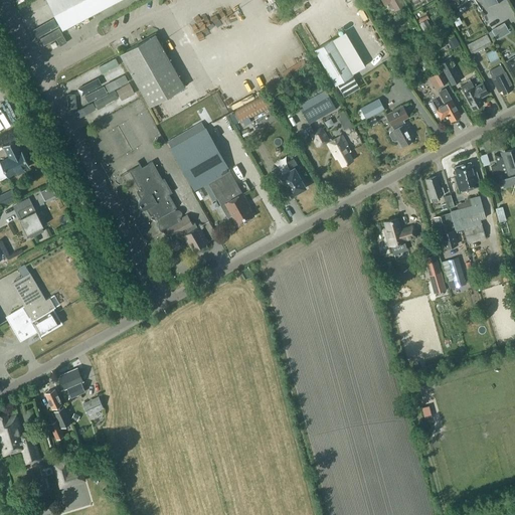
[(41,0),(35,0),(20,8),(24,15),(44,5),(41,0)]
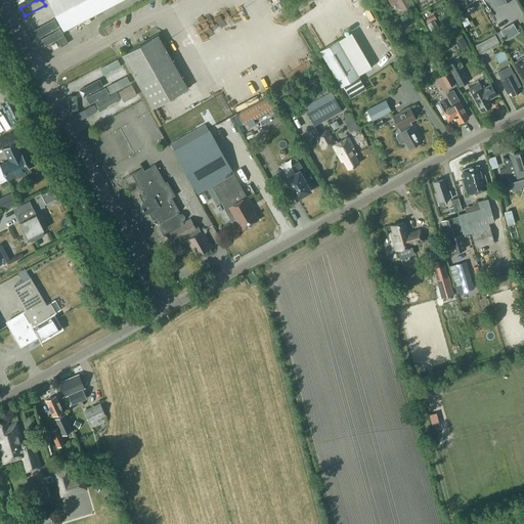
[(47,0),(63,30),(119,0),(47,0)]
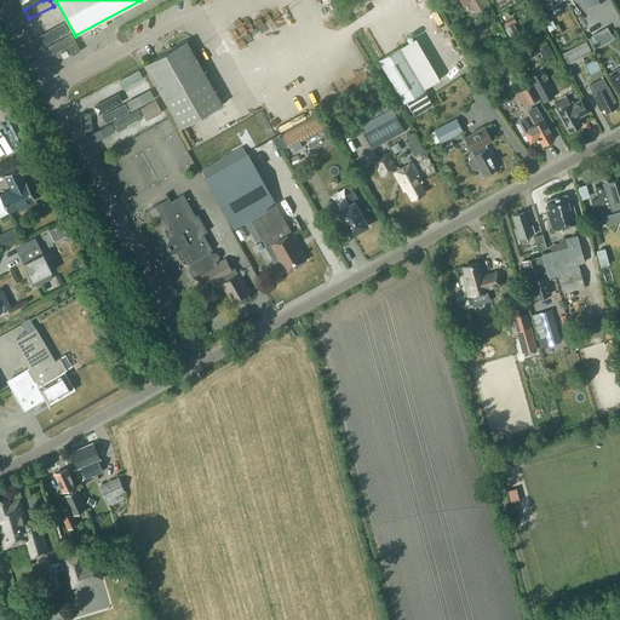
[(471,0),(477,11),(486,6),(482,0),(460,0),(461,3),(466,0),(471,0)]
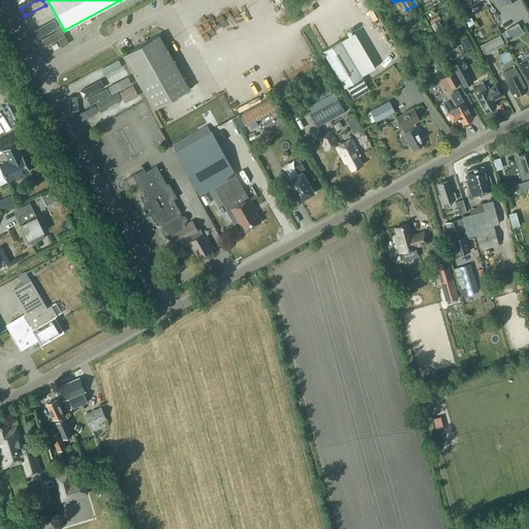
[(42,49),(66,37),(57,20),(50,24),(48,19),(32,26),(42,49)]
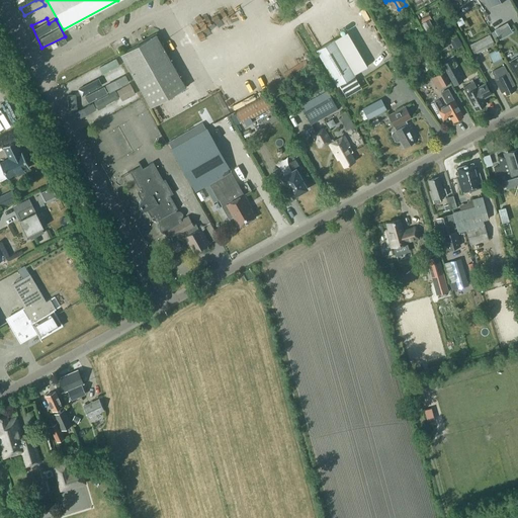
[(429,19),(423,22),(428,32),(434,28),(429,19)]
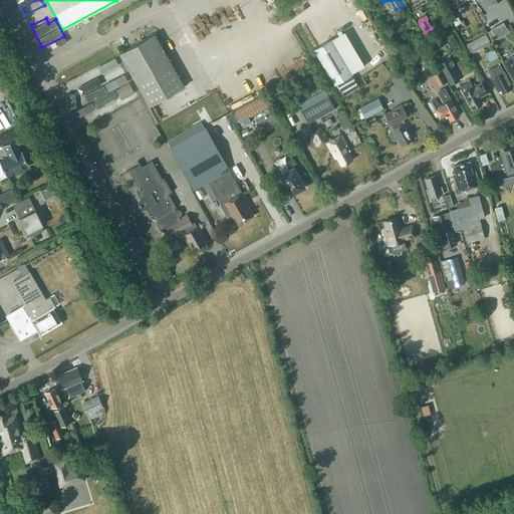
[(58,42),(62,48),(81,39),(77,32),(58,42)]
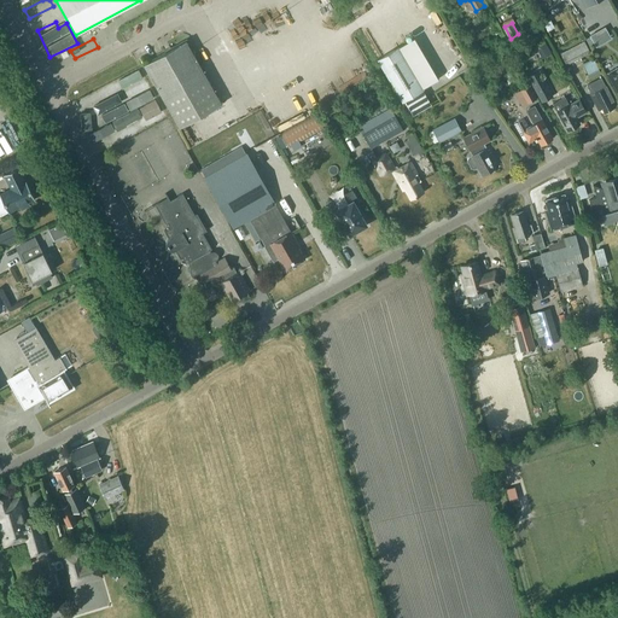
[(144,64),(179,127),(221,103),(186,40),(170,48),(169,46),(164,50),(165,52),(144,64)]
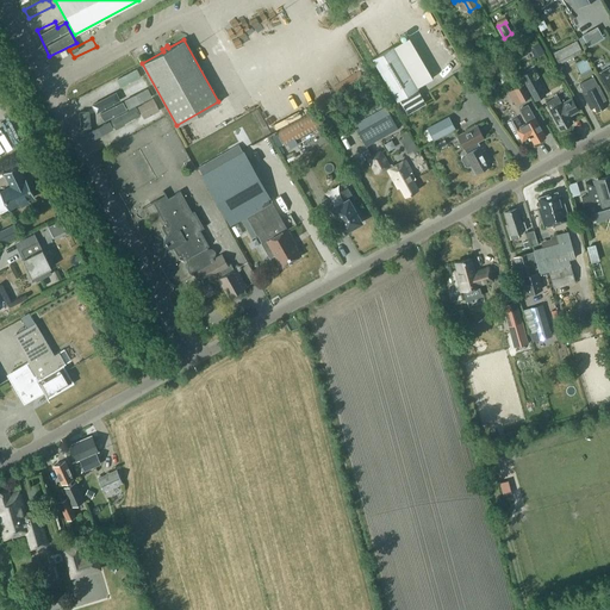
[(554,53),(559,64),(583,53),(577,41),(554,53)]
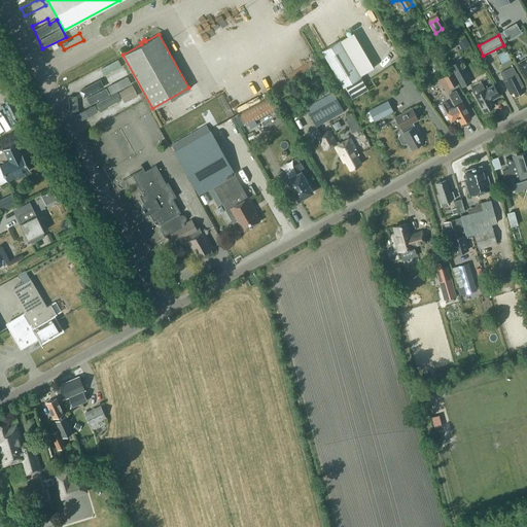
[(465,37),(458,41),(462,49),(470,45),(465,37)]
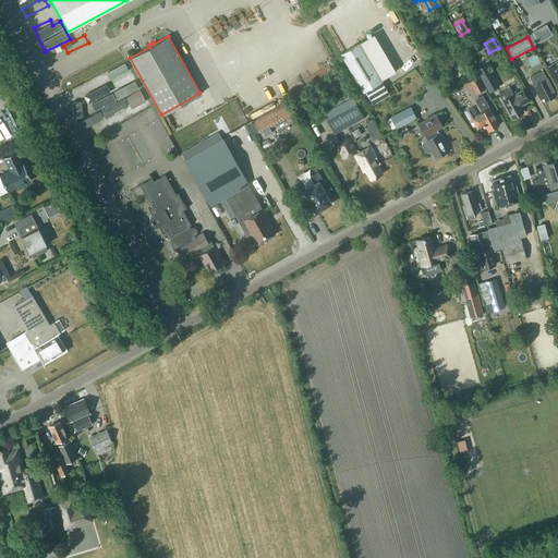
[(372,104),(389,94),(381,81),(360,43),(340,53),(363,92),(364,91),(372,104)]
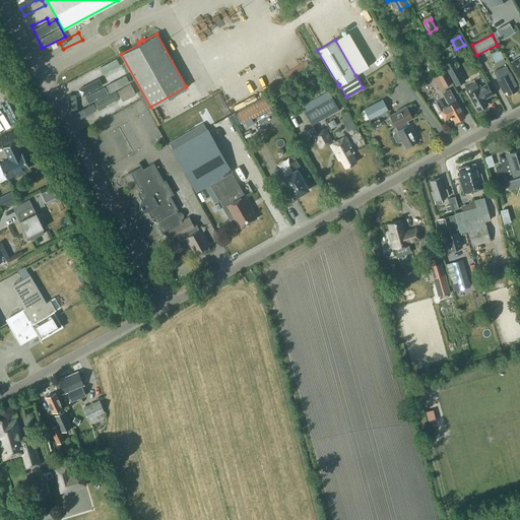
[(505,62),(502,56),(499,49),(490,54),(496,66),(505,62)]
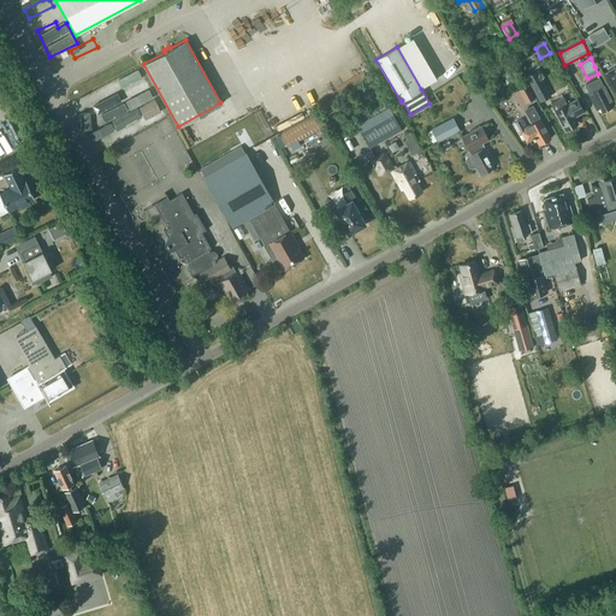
[(615,93),(615,92),(615,66),(605,72),(615,93)]
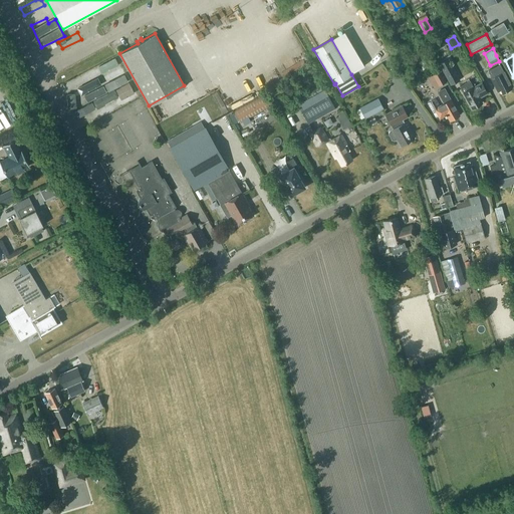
[(460,79),(448,58),(440,63),(451,84),(460,79)]
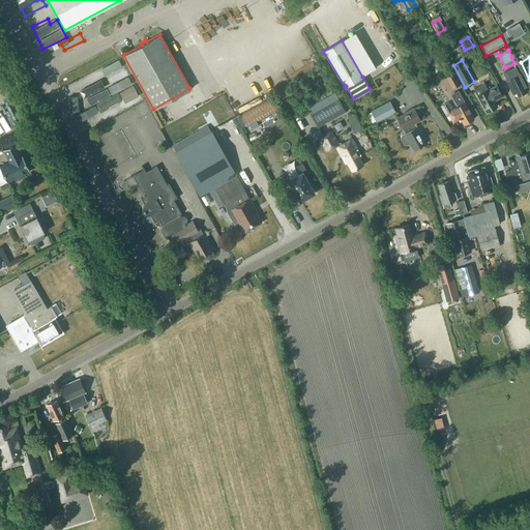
[(100,70),(108,87),(128,79),(121,62),(100,70)]
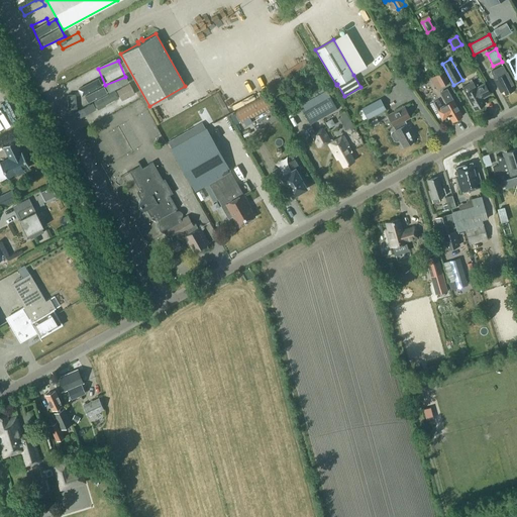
[(511,86),(514,84),(507,72),(503,65),(492,71),(495,78),(495,79),(501,92),(504,91),(506,94),(513,90),(511,86)]
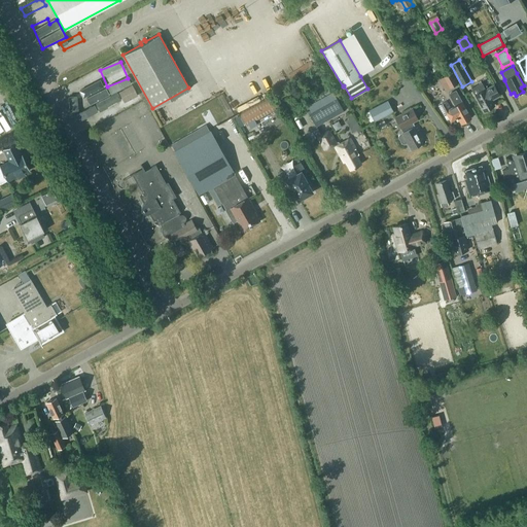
[(457,84),(451,73),(444,77),(450,89),(457,84)]
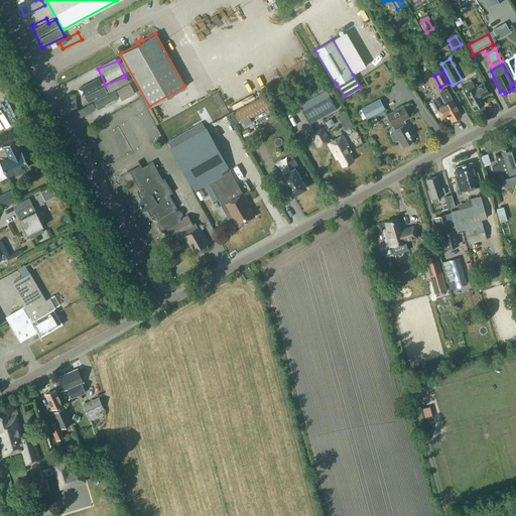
[(472,81),(462,86),(474,108),(482,104),(480,101),(482,99),(481,98),(489,93),(483,83),(475,87),(472,81)]
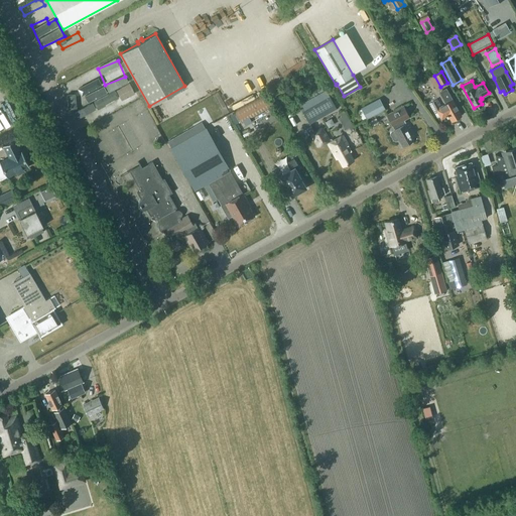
[(437,99),(429,104),(437,118),(439,116),(441,119),(446,115),(447,117),(448,116),(452,121),(462,115),(446,88),(439,92),(445,104),(441,106),(437,99)]
